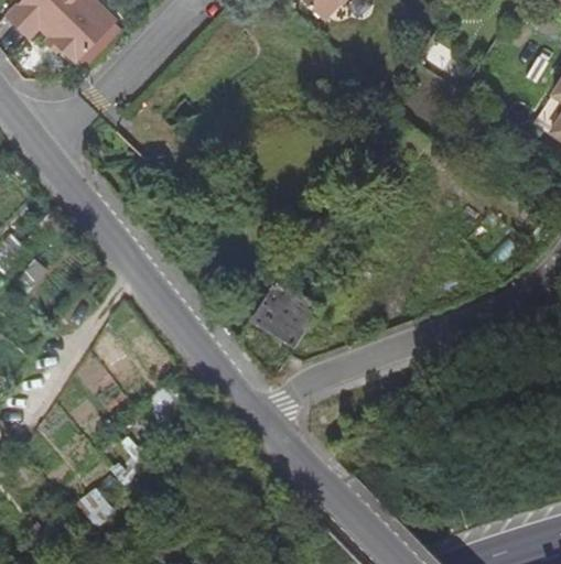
[(52,41),(61,50),(75,65),(116,23),(92,0),(22,0),(6,18),(29,41),(40,29),(52,41)]
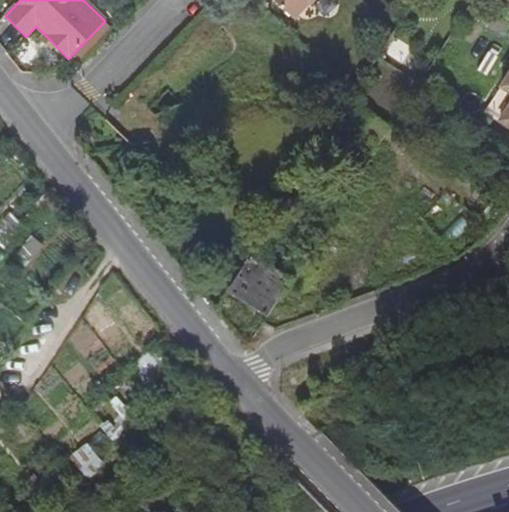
[(274,0),(293,18),(309,2),(311,3),(313,0),(274,0)]
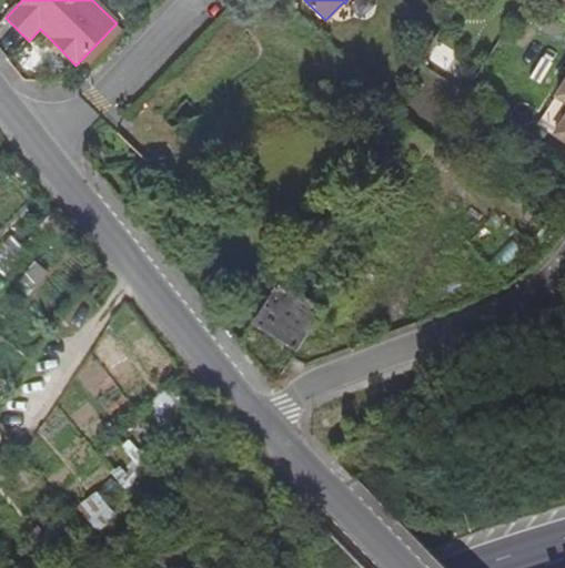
[(57,56),(61,50),(52,41),(47,47),(57,56)]
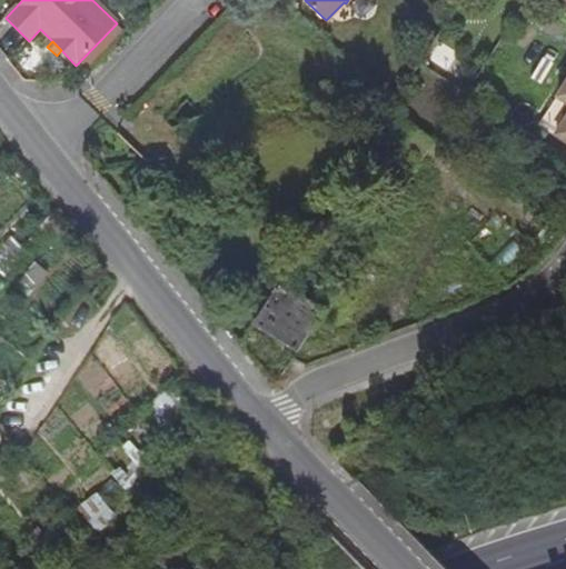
[(565,102),(565,112),(553,133),(565,142),(565,80),(556,96),(565,102)]
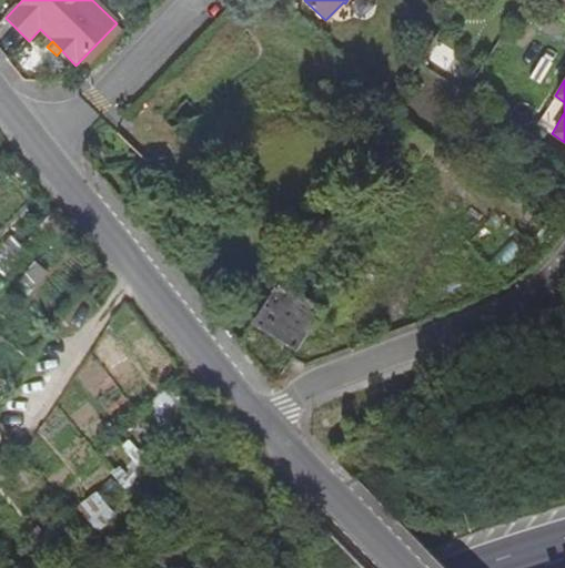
[(386,110),(401,119),(410,105),(395,97),(392,101),(386,110)]
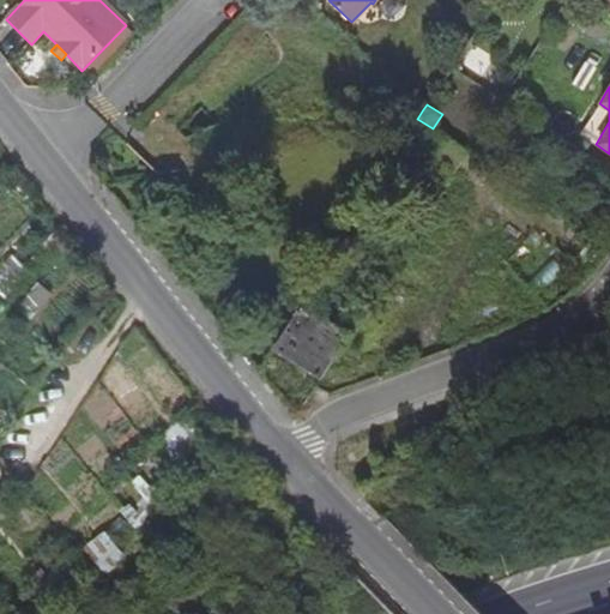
[(271,348),(316,377),(346,332),(324,317),(331,306),(309,293),(303,305),(300,302),(271,348)]
